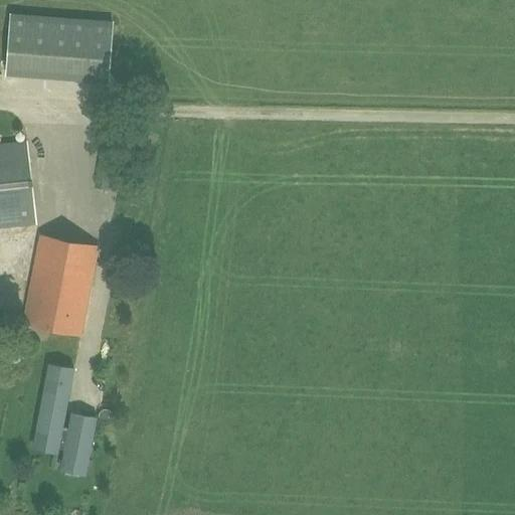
[(112,83),(116,21),(13,14),(9,76),(112,83)]
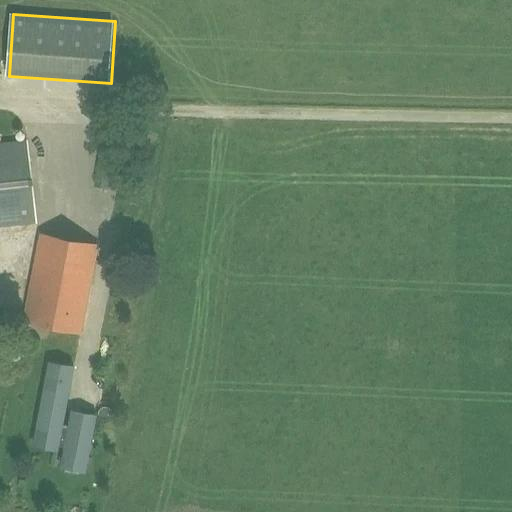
[(0,228),(36,224),(27,141),(0,143),(0,228)]
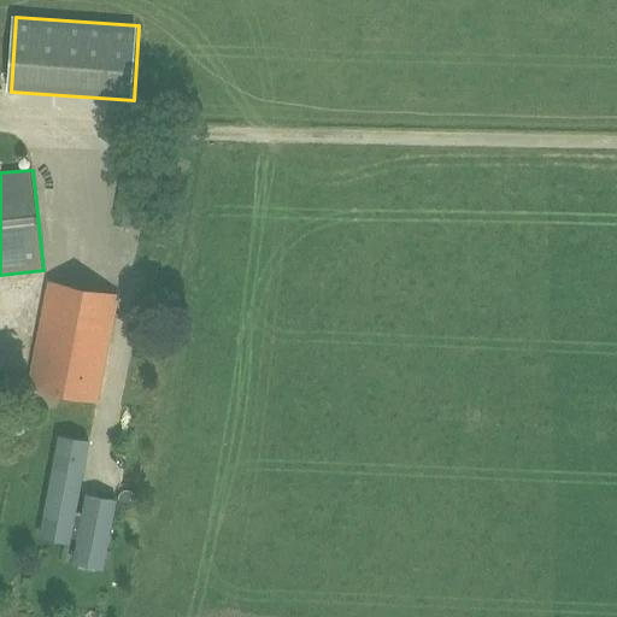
[(48,285),(29,387),(97,401),(116,298),(48,285)]
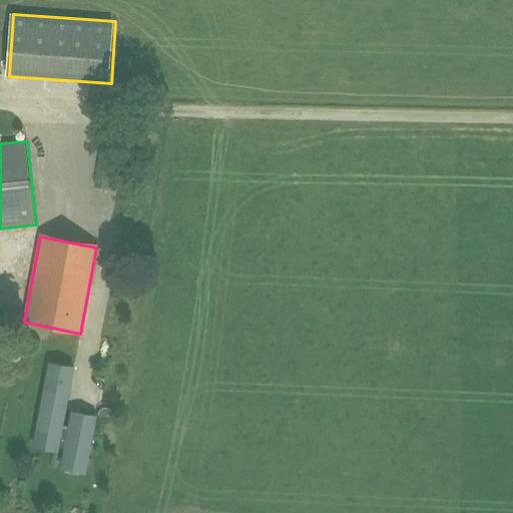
[(48,363),(33,442),(88,453),(95,420),(91,420),(91,418),(79,416),(77,429),(62,426),(73,368),(48,363)]
